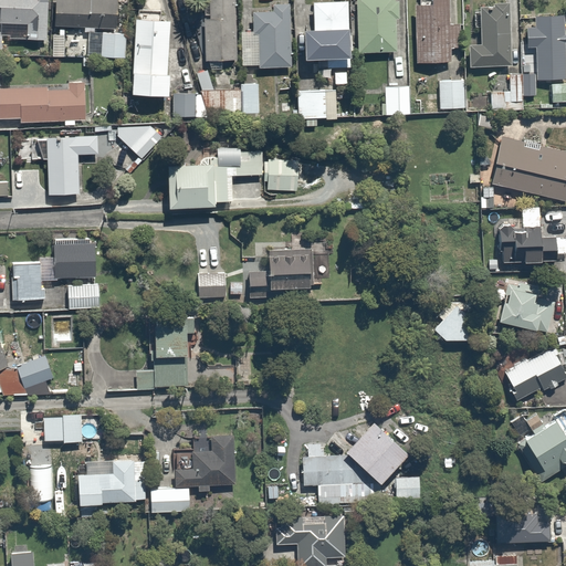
[(0,0),(0,17),(23,17),(23,38),(43,38),(43,0),(0,0)]
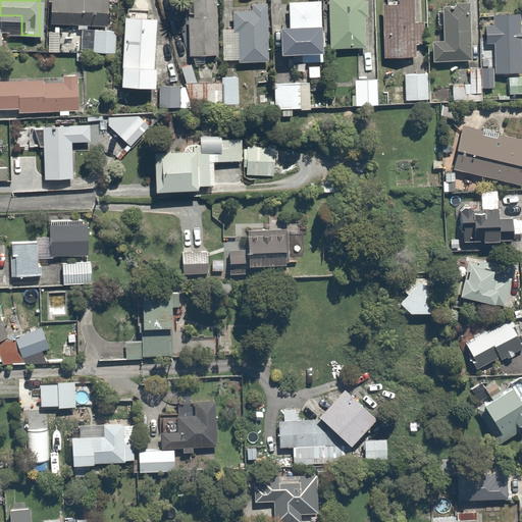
[(103,0),(53,0),(53,20),(103,22),(103,0)]
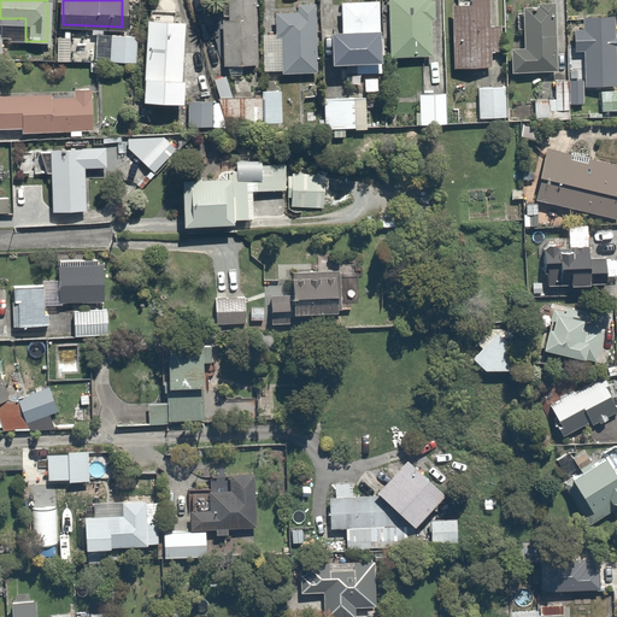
[(254,0),(221,0),(221,64),(253,65),(254,0)]
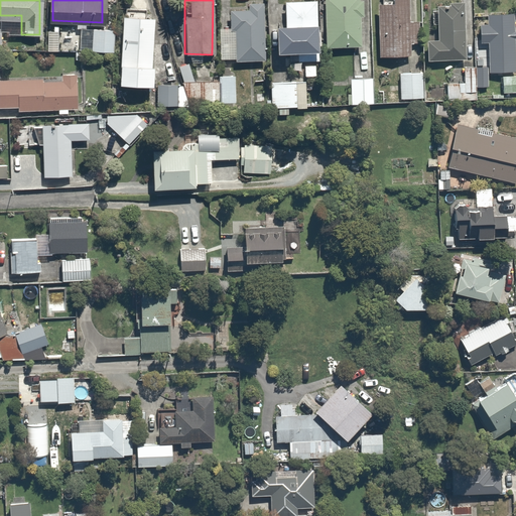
[(309,0),(281,0),(282,12),(271,13),(272,47),(293,46),(294,59),(312,58),(309,0)]
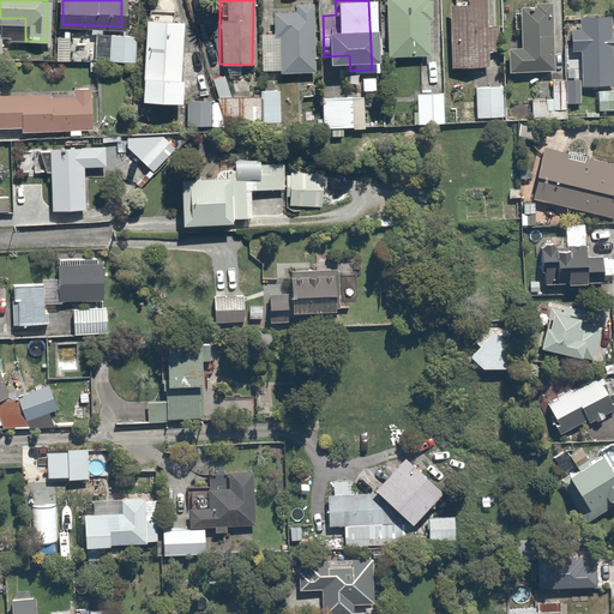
[(423,0),(385,0),(389,52),(427,49),(423,0)]
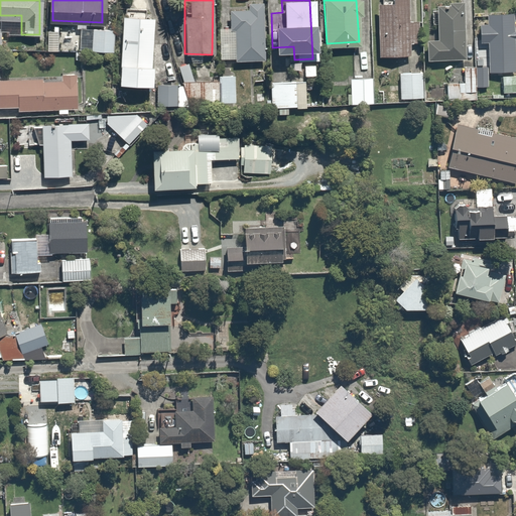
[(409,0),(376,0),(378,55),(411,54),(409,0)]
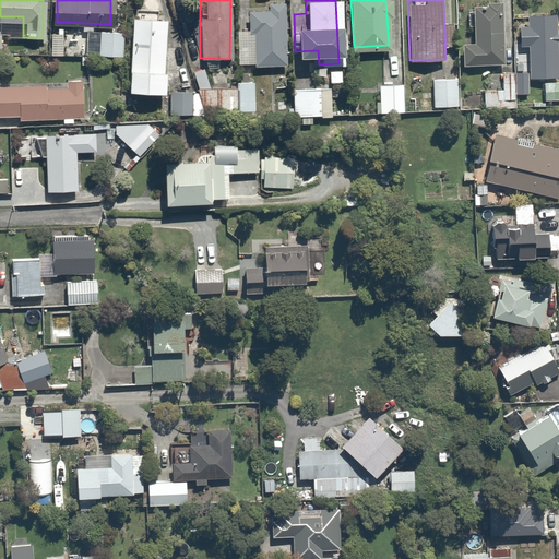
[(495,0),(488,0),(472,1),(474,40),(460,40),(460,64),(498,63),(495,0)]
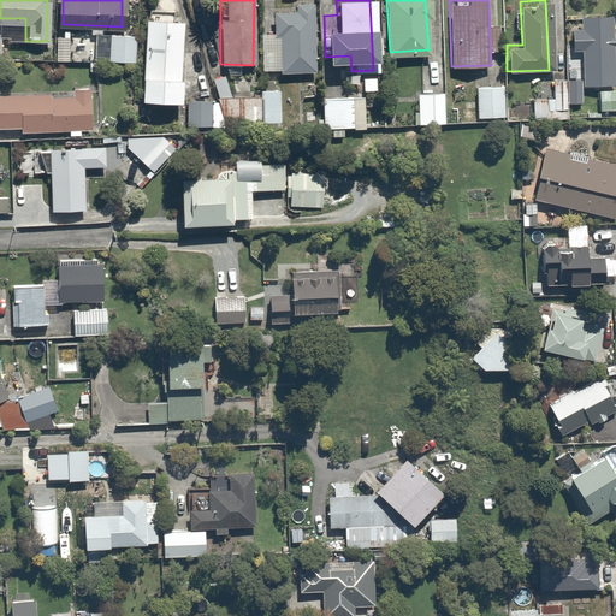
[(314,4),(274,5),(278,70),(317,69),(314,4)]
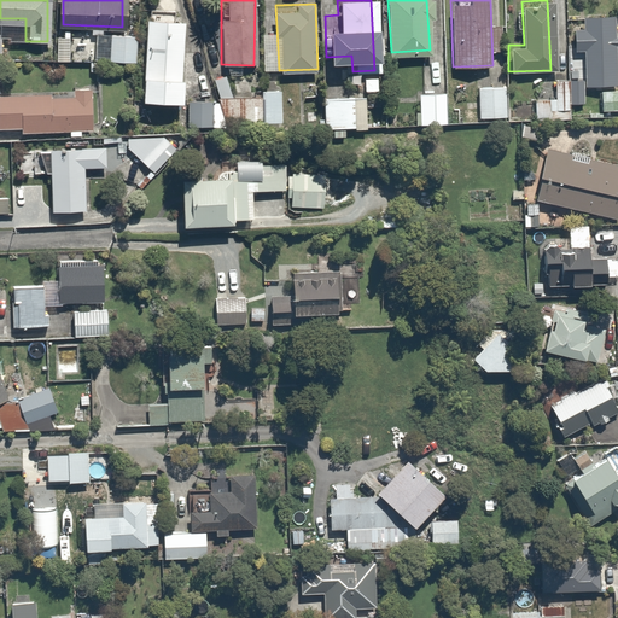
[(613,9),(582,9),(582,23),(570,23),(570,44),(583,44),(583,83),(614,83),(613,9)]
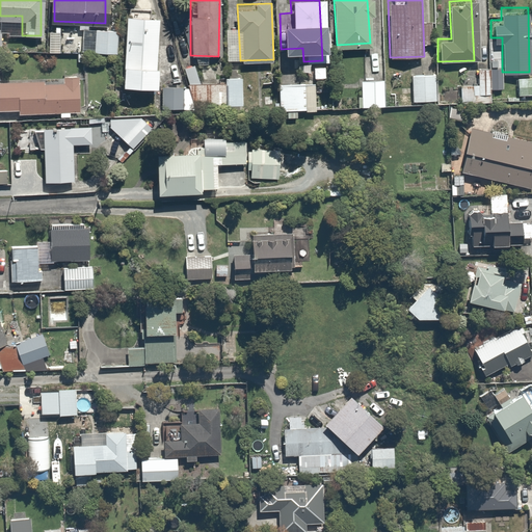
[(153,16),(126,14),(121,80),(147,82),(153,16)]
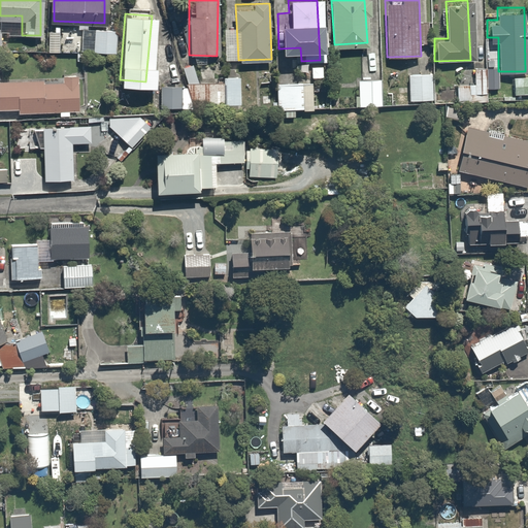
[(116,27),(92,28),(93,51),(117,50),(116,27)]
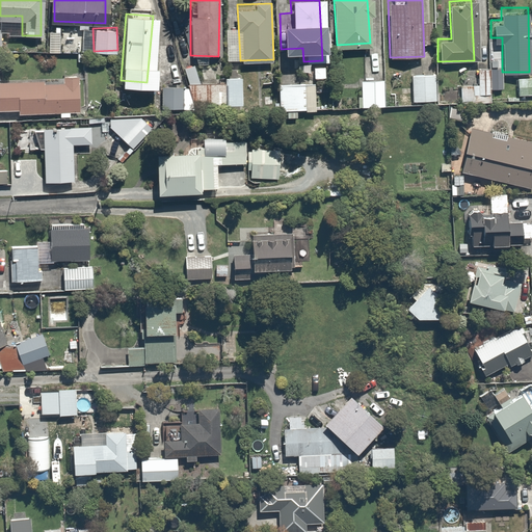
[(475,65),(475,82),(458,82),(458,98),(490,98),(490,82),(491,65),(475,65)]
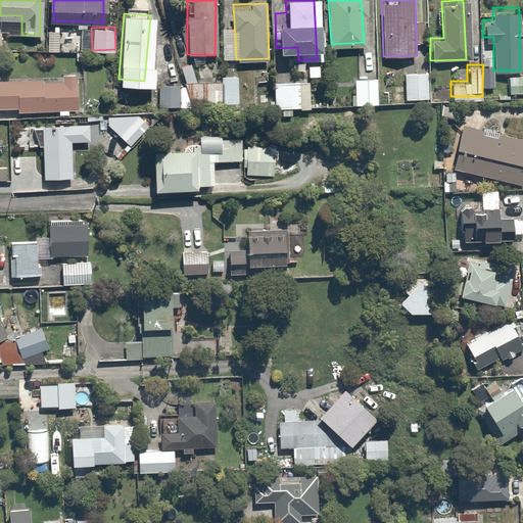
[(427,73),(401,73),(402,97),(427,97),(427,73)]
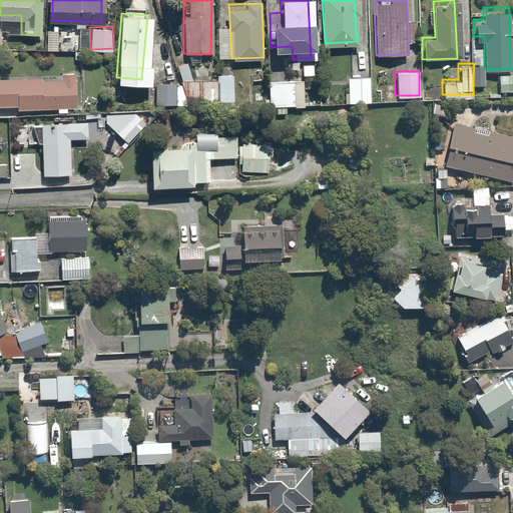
[(512,71),(495,73),(495,88),(512,87),(512,71)]
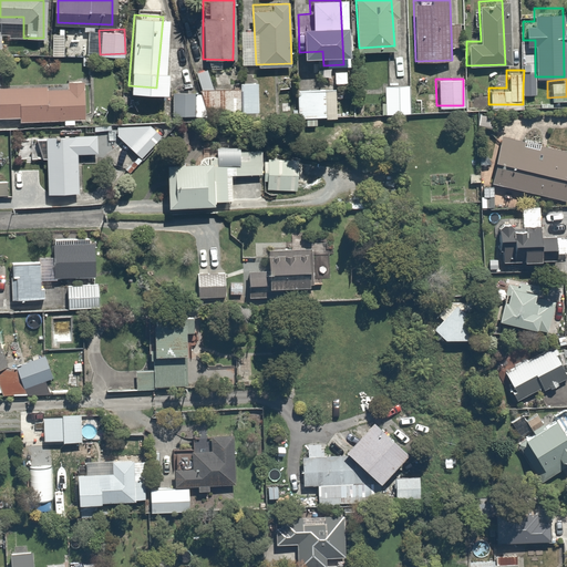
[(84,80),(0,82),(0,120),(85,117),(84,80)]
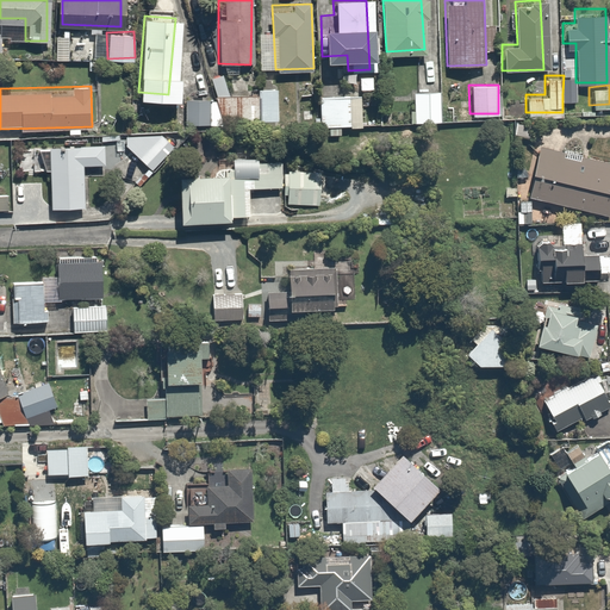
[(347,88),(318,91),(321,125),(349,123),(347,88)]
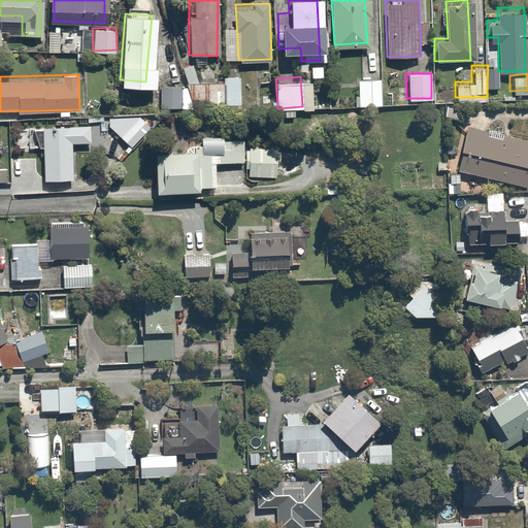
[(186,84),(159,84),(159,109),(185,109),(186,84)]
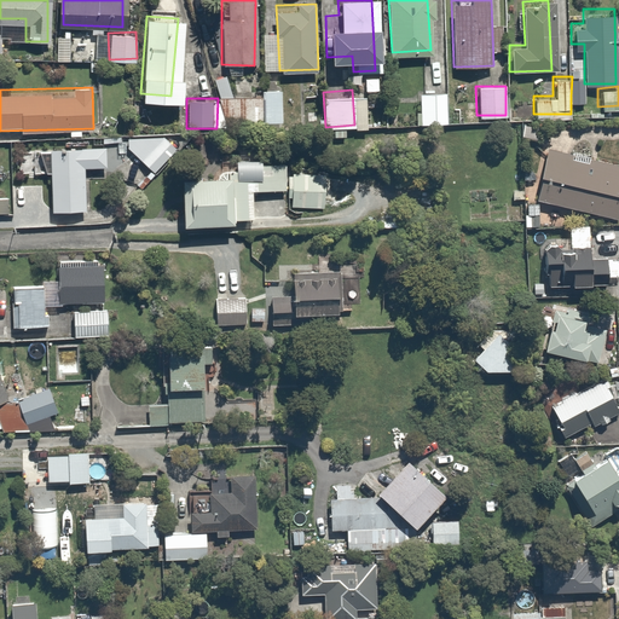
[(178,146),(155,126),(132,151),(155,173),(178,146)]
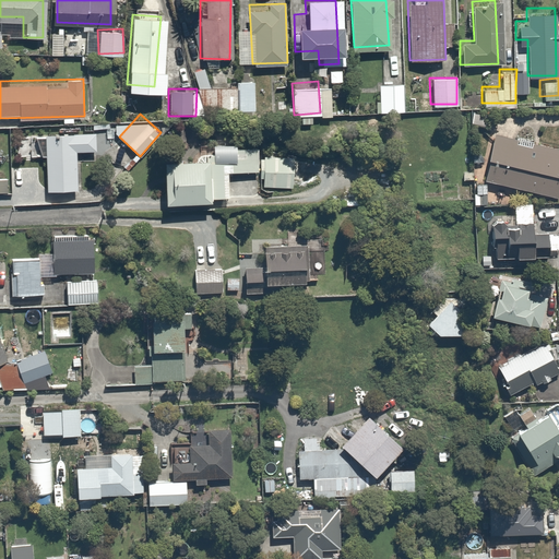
[(558,180),(558,146),(492,131),(480,182),(555,200),(558,180)]
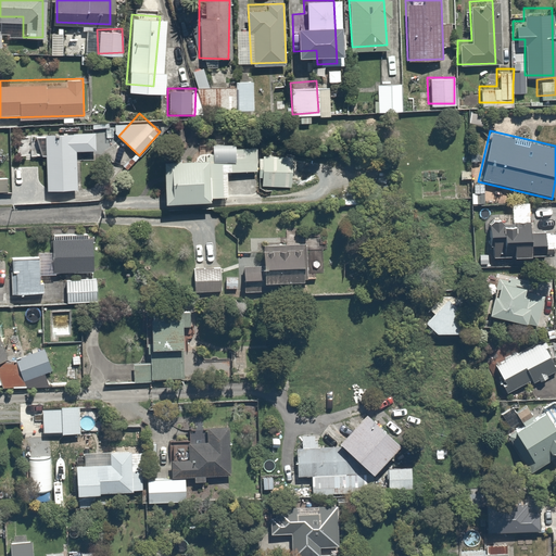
[(96,133),(42,133),(42,187),(73,187),(73,149),(96,149),(96,133)]
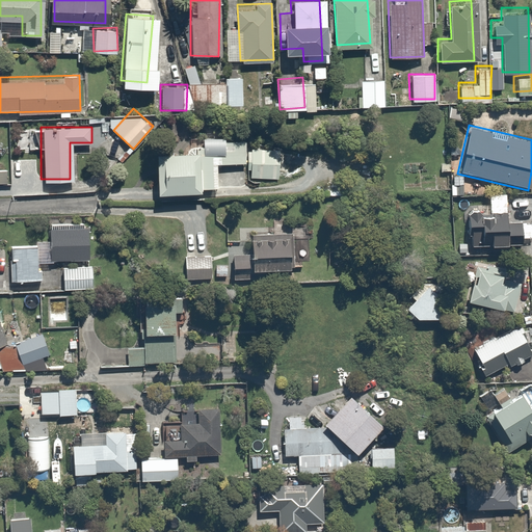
[(195,148),(150,150),(153,188),(212,185),(210,158),(240,157),(239,129),(194,131),(195,148)]
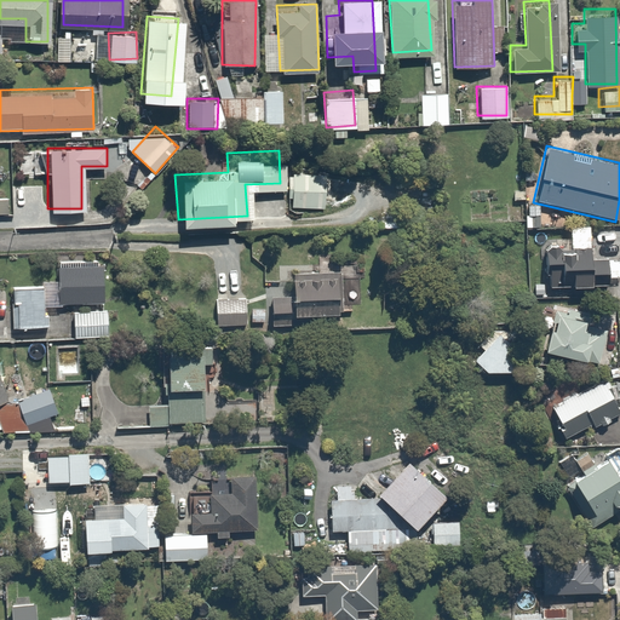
[(552,248),(549,252),(551,290),(610,286),(609,259),(592,260),(592,250),(563,251),(558,247),(552,248)]
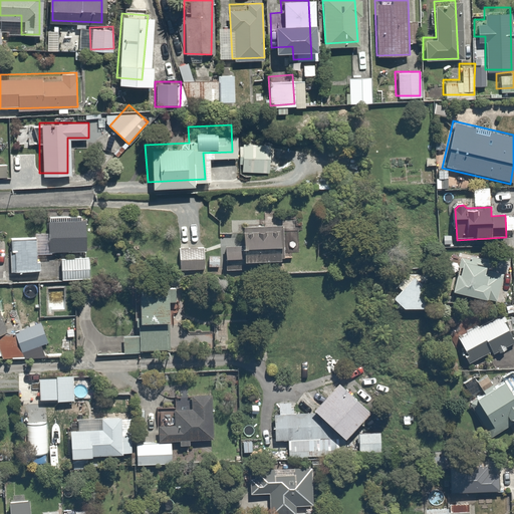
[(82,217),(45,217),(45,234),(7,234),(7,269),(40,269),(40,251),(59,251),(59,278),(90,278),(90,252),(82,252),(82,217)]
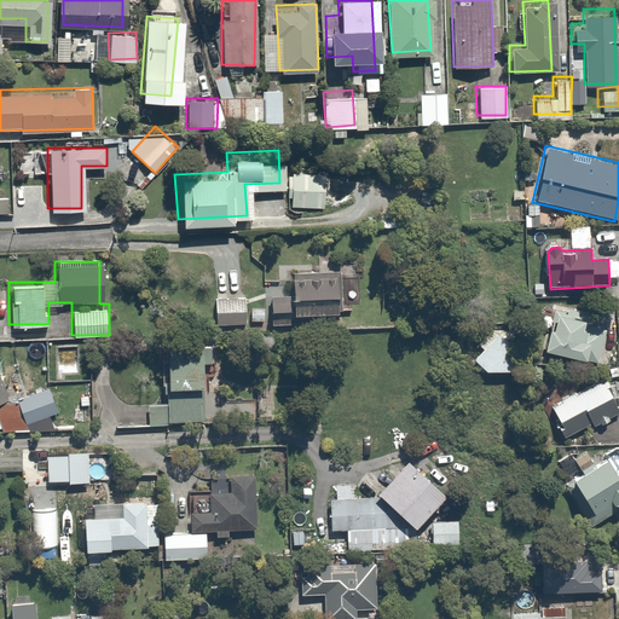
[(289,270),(290,293),(270,293),(270,319),(340,318),(339,305),(339,268),(289,270)]
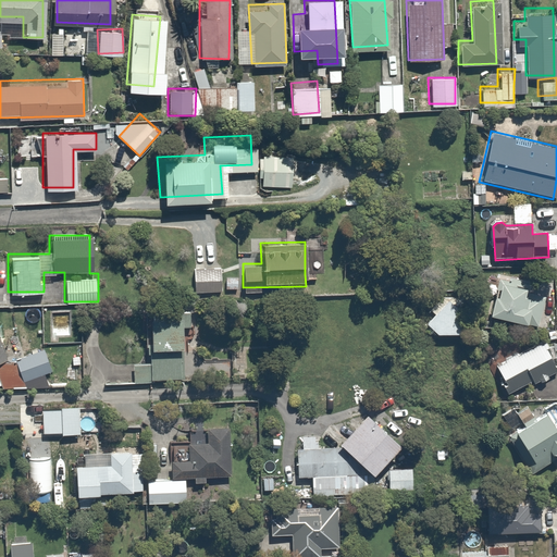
[(220,263),(192,268),(195,291),(223,286),(220,263)]
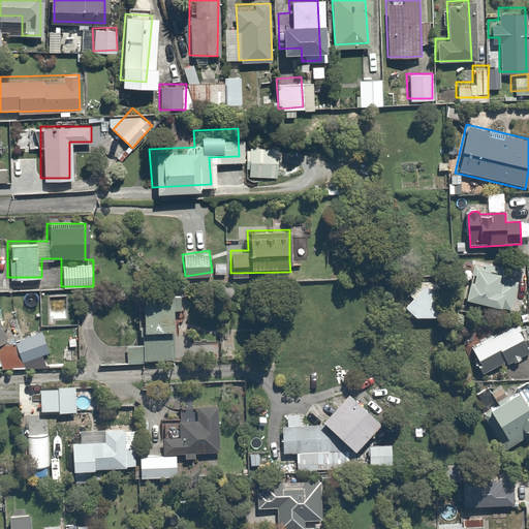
[(471,276),(473,277),(467,301),(502,310),(503,308),(511,310),(519,283),(503,279),(506,270),(486,265),(485,268),(474,265),(471,276)]
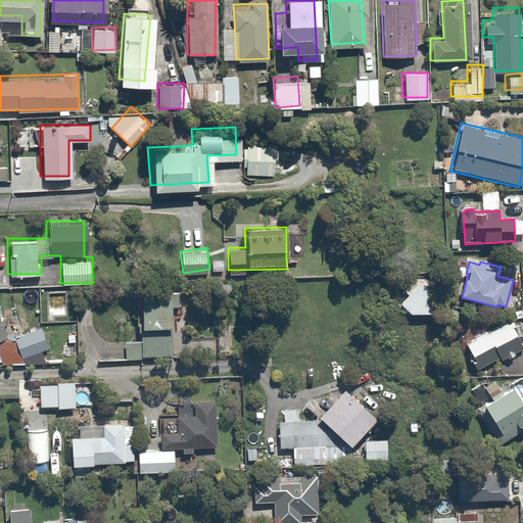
[(440,291),(412,276),(396,304),(425,320),(440,291)]
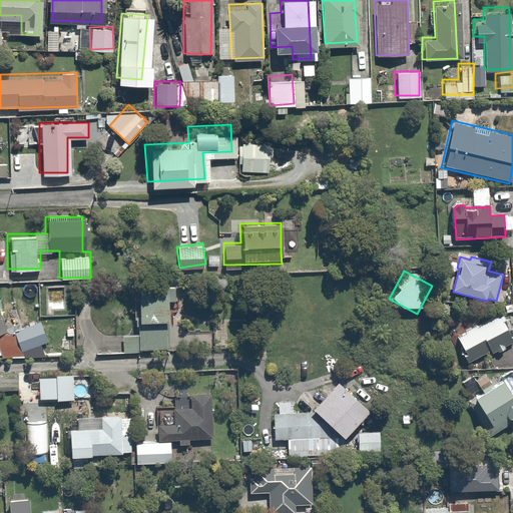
[(175,289),(141,291),(142,319),(136,319),(137,328),(139,328),(139,337),(124,337),(124,354),(140,353),(140,351),(172,350),(170,302),(176,302),(175,289)]
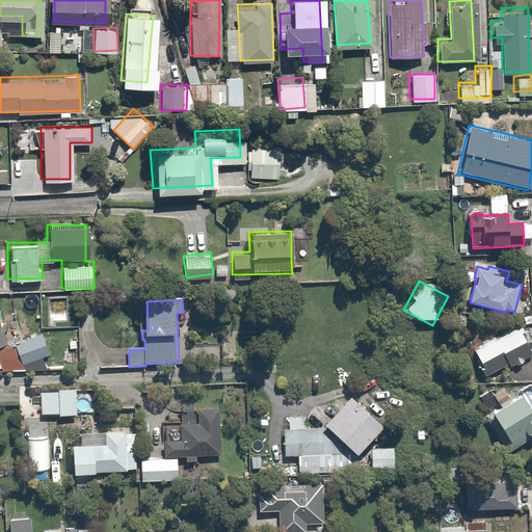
[(522,326),(476,350),(481,361),(478,363),(486,377),(510,364),(511,367),(531,355),(531,352),(522,334),(525,333),(522,326)]
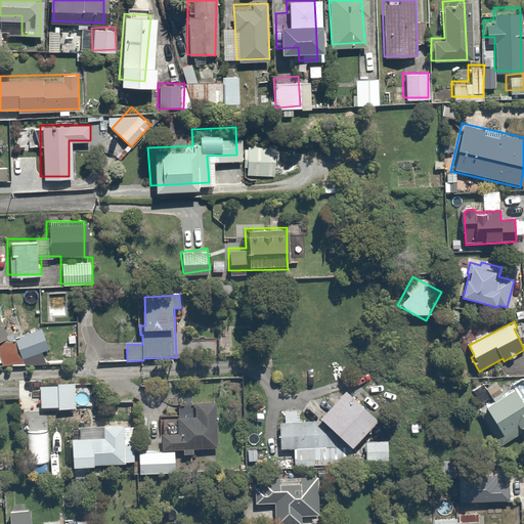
[(36,326),(0,341),(0,356),(3,364),(44,348),(36,326)]
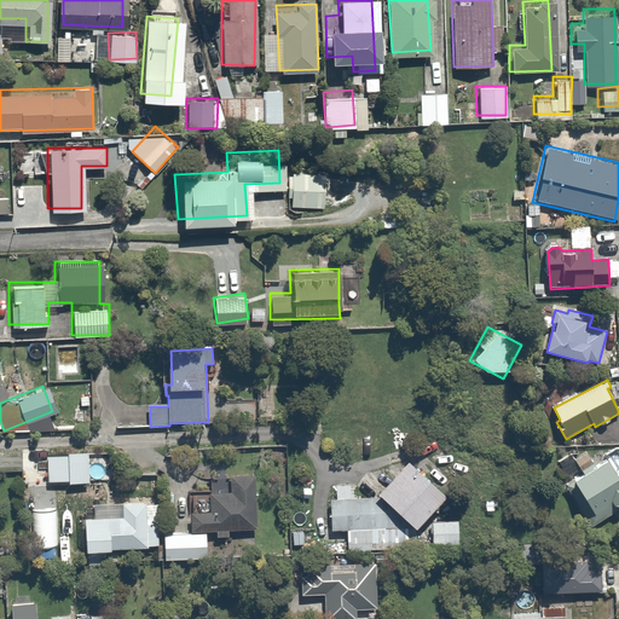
[(404,452),(371,486),(409,522),(441,490),(404,452)]
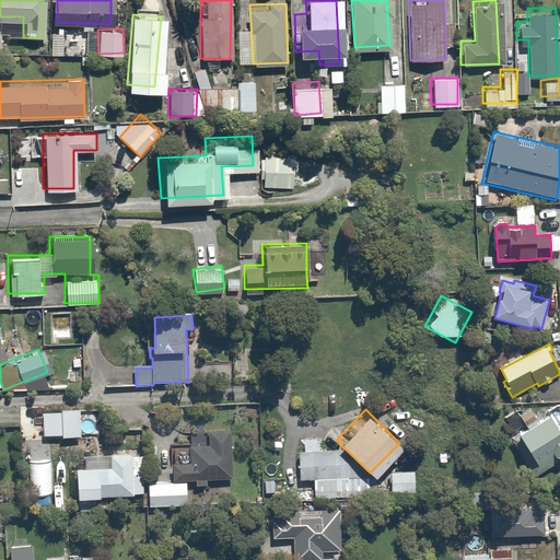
[(62,413),(43,415),(44,436),(63,435),(63,438),(82,438),(81,410),(62,411),(62,413)]
